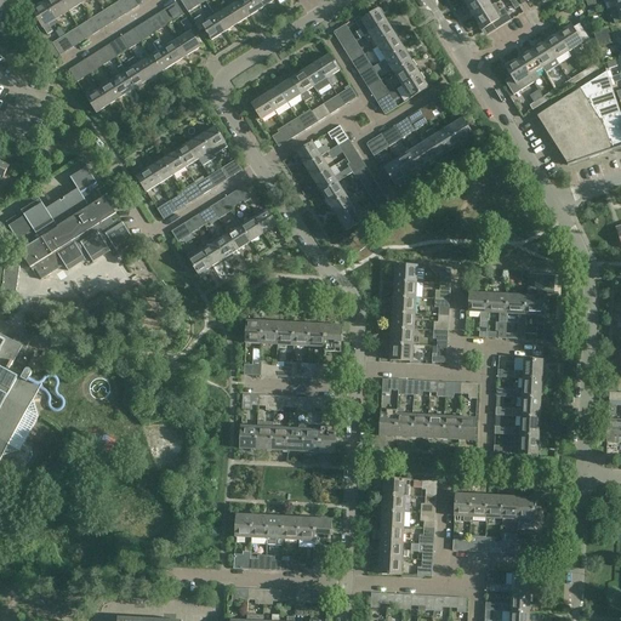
[(61,0),(50,0),(46,4),(57,21),(69,13),(61,0)]
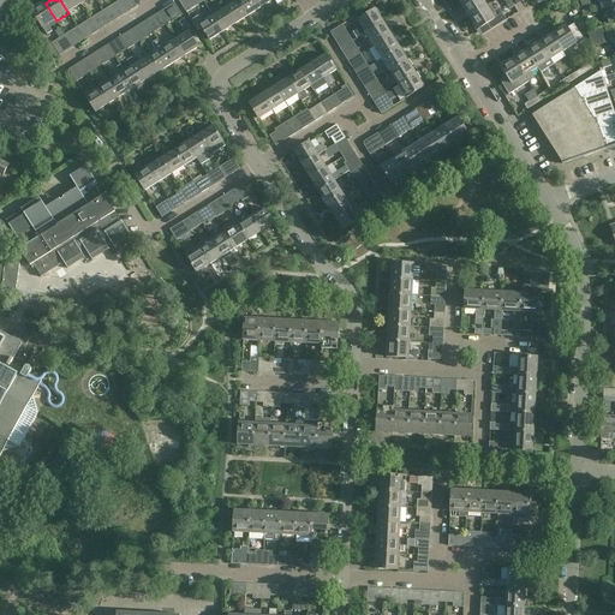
[(82,5),(78,0),(60,0),(69,13),(82,5)]
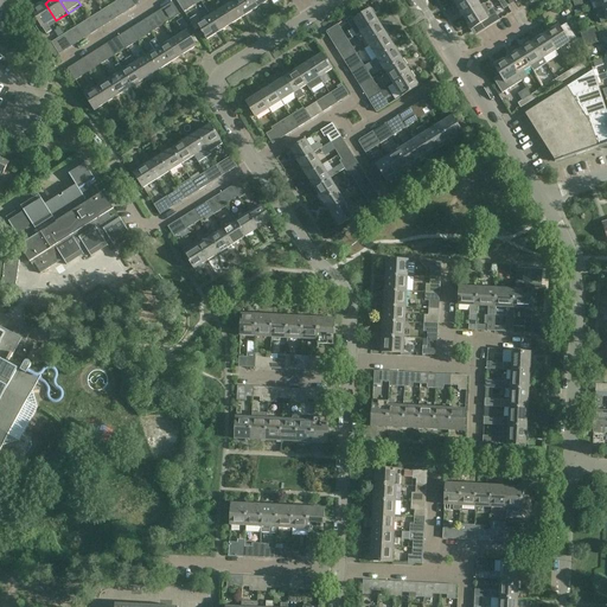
[(120,0),(115,4),(122,16),(135,7),(131,0),(120,0)]
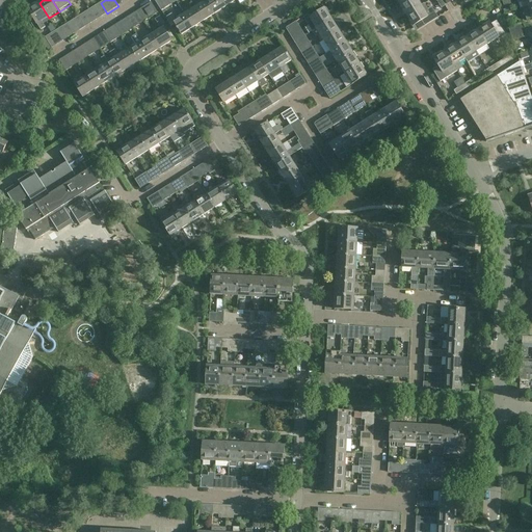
[(177,2),(175,0),(156,0),(155,1),(161,11),(177,2)]
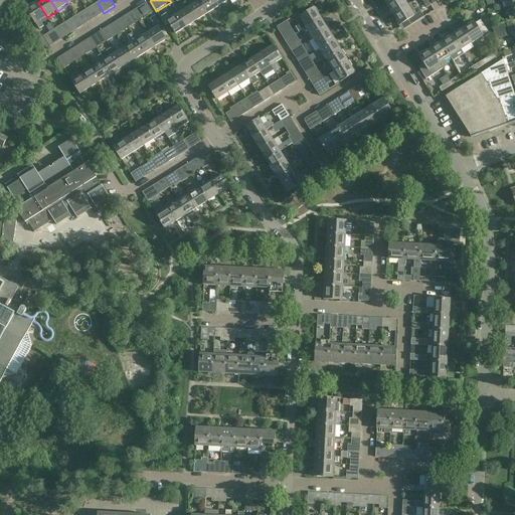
[(219,8),(213,0),(200,0),(199,1),(208,15),(219,8)]
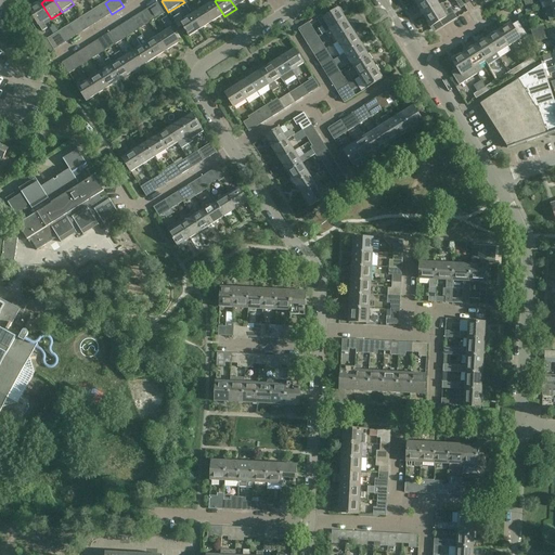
[(435,0),(424,0),(416,5),(424,17),(439,8),(435,0)]
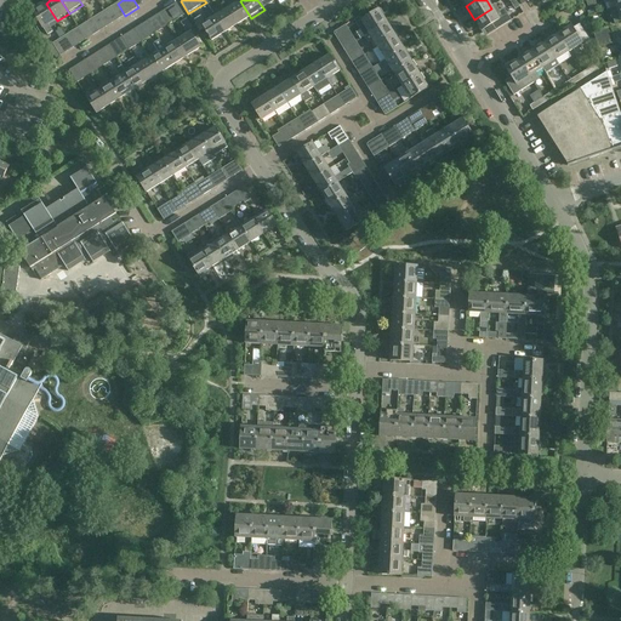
[(519,7),(514,0),(508,0),(516,11),(519,7)]
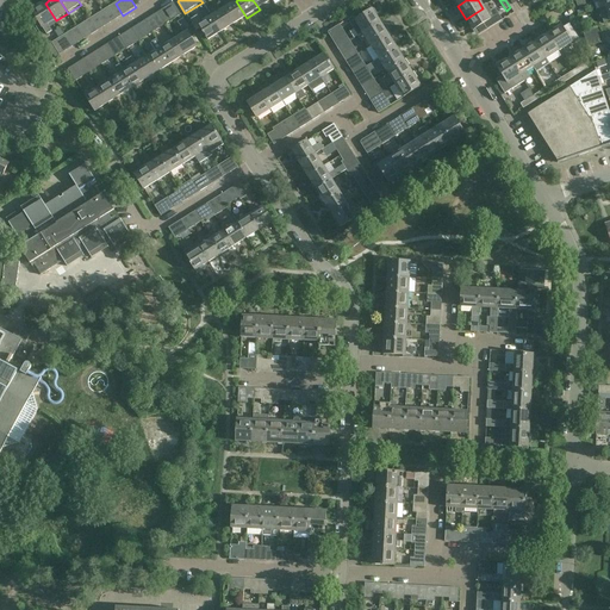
[(236,1),(224,10),(234,25),(247,18),(236,1)]
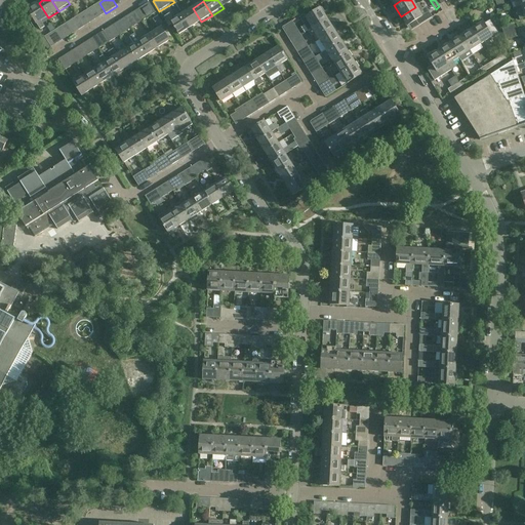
[(48,17),(39,3),(27,10),(37,25),(40,31),(45,28),(41,23),(48,17)]
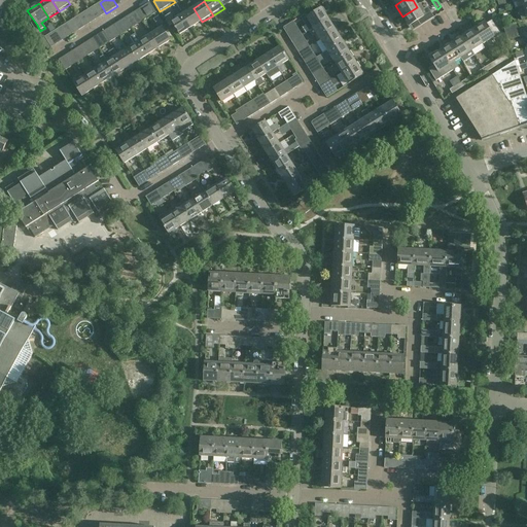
[(100,3),(89,9),(96,21),(106,13),(100,3)]
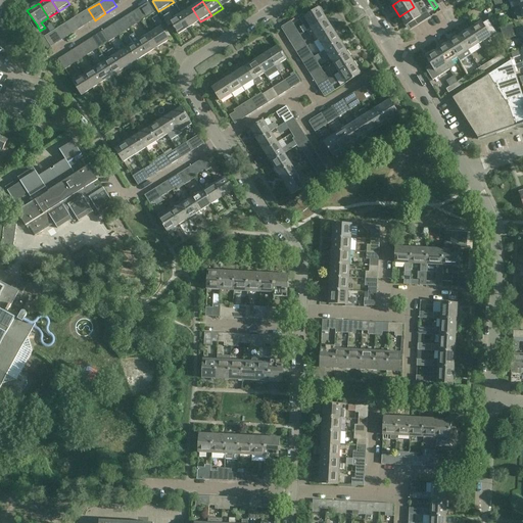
[(149,3),(135,11),(141,22),(155,13),(149,3)]
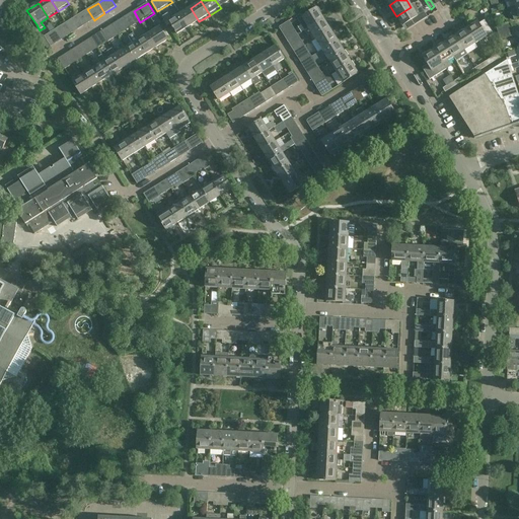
[(518,4),(515,6),(510,7),(514,19),(518,17),(518,4)]
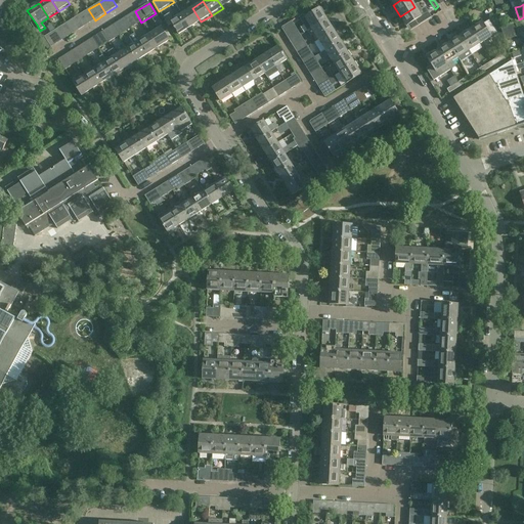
[(415,7),(400,16),(407,28),(416,22),(419,27),(431,18),(428,13),(422,17),(415,7)]
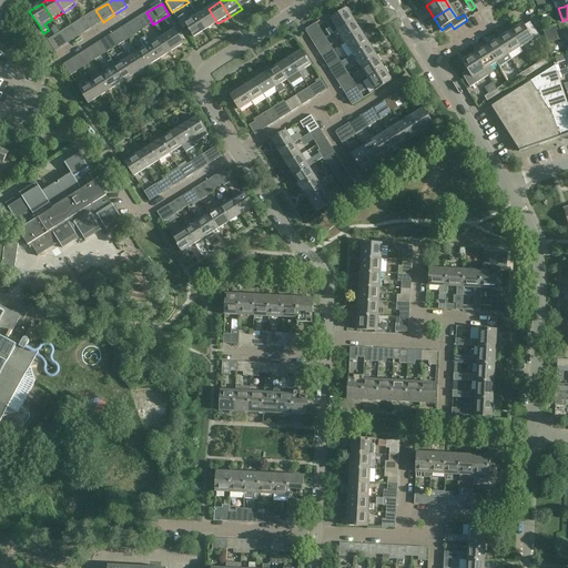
[(217,23),(209,9),(196,16),(206,31),(217,23)]
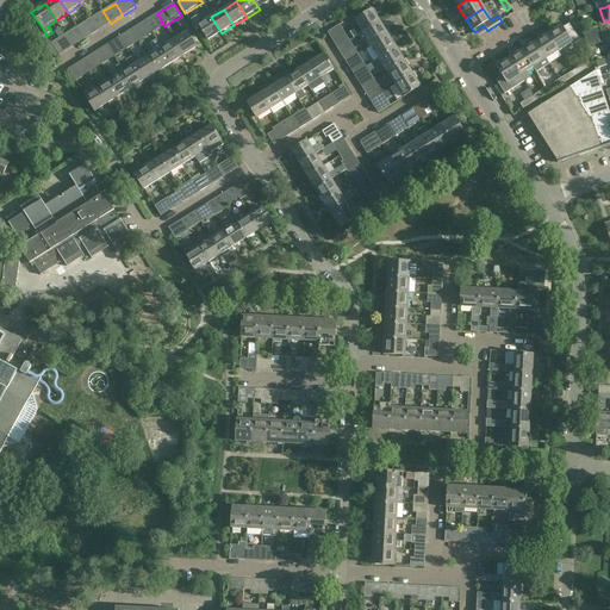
[(111,24),(103,11),(91,19),(98,32),(111,24)]
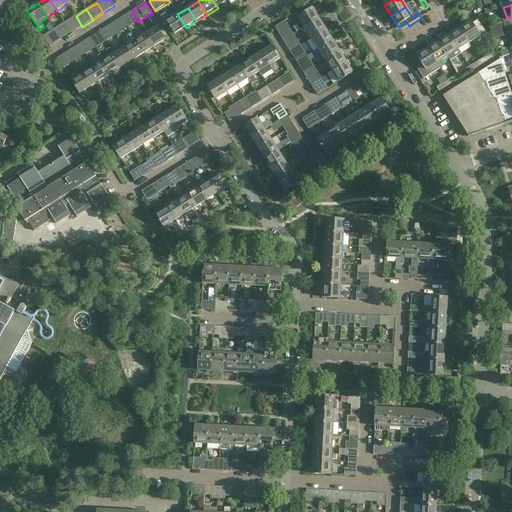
[(301,32),(319,20),(312,9),(299,17),(297,14),(292,17),(301,32)]
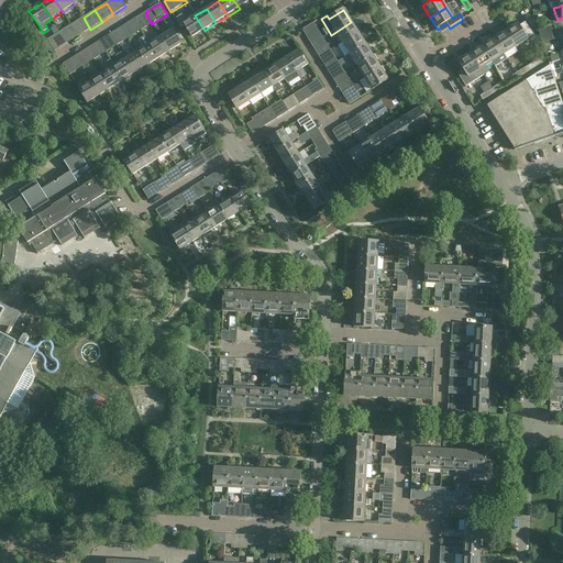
[(145,12),(133,20),(141,31),(152,24),(145,12)]
